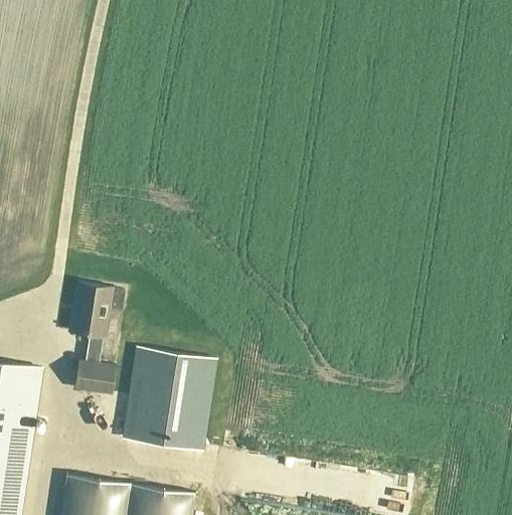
[(123,310),(126,291),(80,284),(75,312),(74,312),(71,331),(93,334),(88,363),(81,361),(77,388),(114,394),(118,367),(100,364),(104,336),(106,336),(110,308),(123,310)]
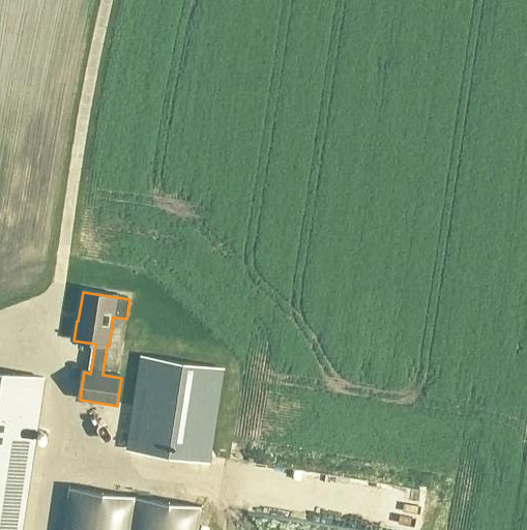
[(254,353),(253,362),(276,366),(279,357),(254,353)]
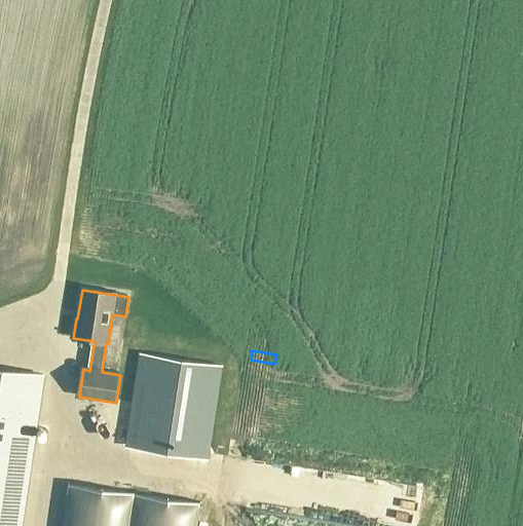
[(113,424),(110,445),(208,460),(222,369),(141,355),(129,426),(113,424)]
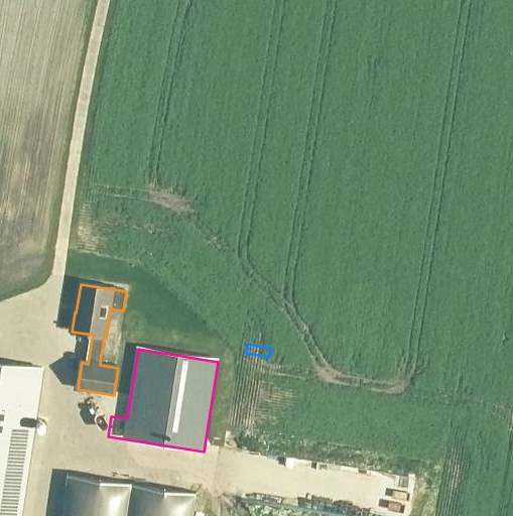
[(0,515),(21,515),(34,429),(40,389),(43,369),(0,362),(0,515)]
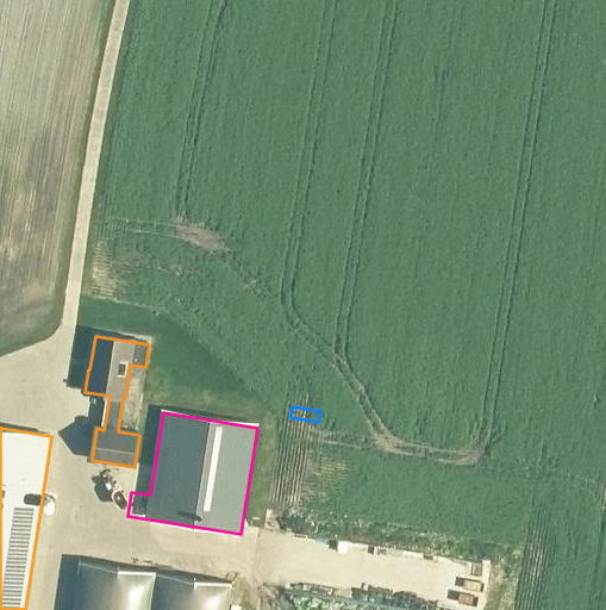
[(300,510),(307,479),(282,473),(275,505),(300,510)]
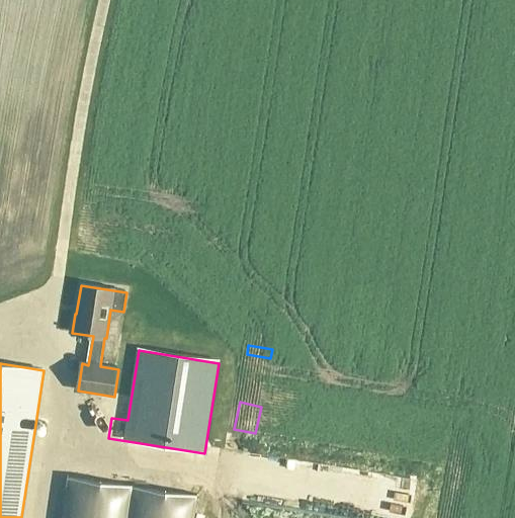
[(195,517),(198,496),(69,478),(62,517),(195,517)]
